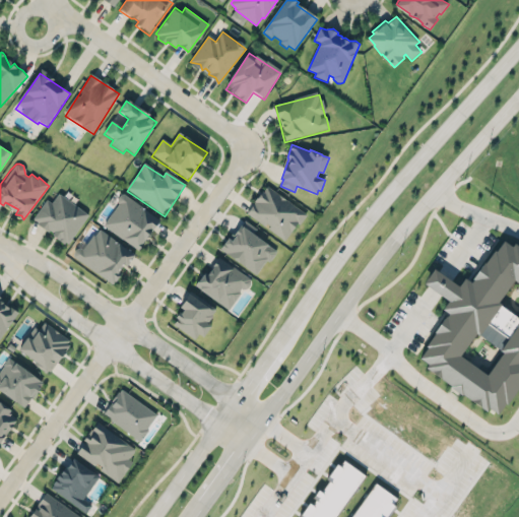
[(247,214),(265,228),(267,224),(270,227),(268,230),(285,242),(298,224),(300,225),(308,215),(268,187),(267,188),(267,187),(264,192),(263,191),(257,197),(254,201),(255,202),(247,214)]
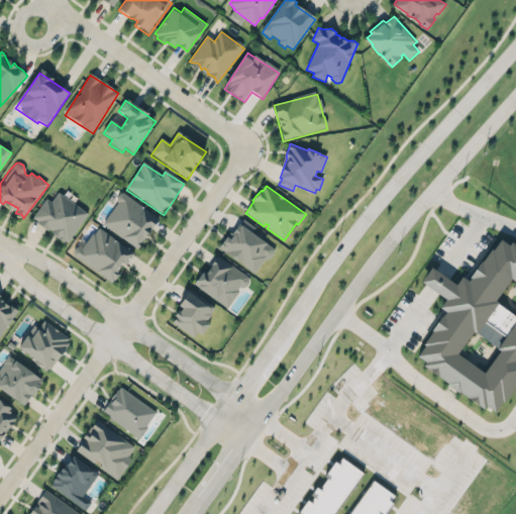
[(34,217),(47,199),(53,203),(61,192),(90,214),(69,242),(66,240),(65,242),(54,234),(55,233),(54,232),(57,228),(53,230),(50,228),(48,230),(37,222),(39,220),(34,217)]
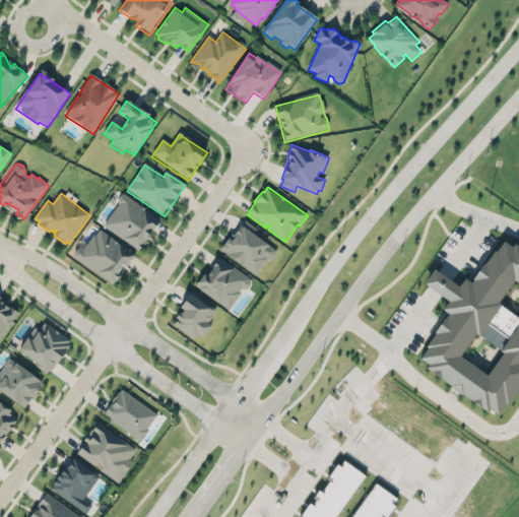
[(119,201),(120,196),(122,195),(125,194),(159,219),(143,243),(145,244),(139,252),(104,225),(120,203),(119,201)]
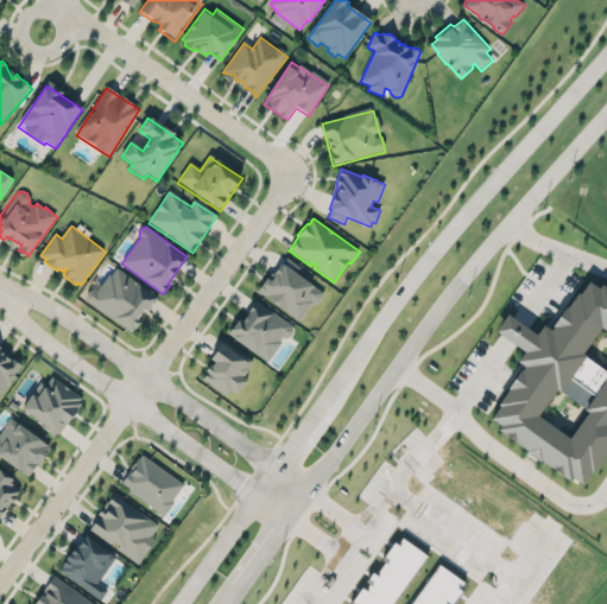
[(258,291),(301,322),(313,304),(315,306),(316,304),(317,305),(323,297),(323,296),(324,294),(313,286),(314,285),(297,273),(301,268),(288,259),(282,264),(277,268),(274,273),(276,273),(271,280),(267,277),(258,291)]
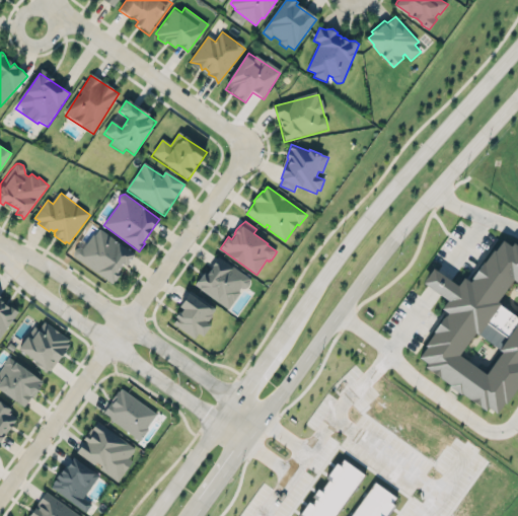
[(75,256),(113,284),(116,280),(117,280),(123,273),(120,271),(125,264),(128,265),(136,253),(100,229),(96,236),(94,235),(84,249),(81,247),(78,247),(76,249),(74,252),(74,254),(75,256)]
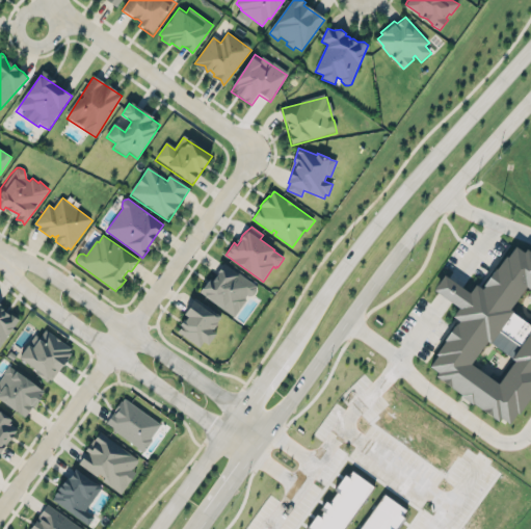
[(439,286),(445,276),(470,293),(476,284),(482,288),(506,253),(508,255),(515,244),(523,248),(526,247),(530,250),(530,390),(509,421),(501,415),(499,419),(463,394),(462,391),(436,373),(440,369),(430,362),(461,317),(456,313),(462,302),(439,286)]
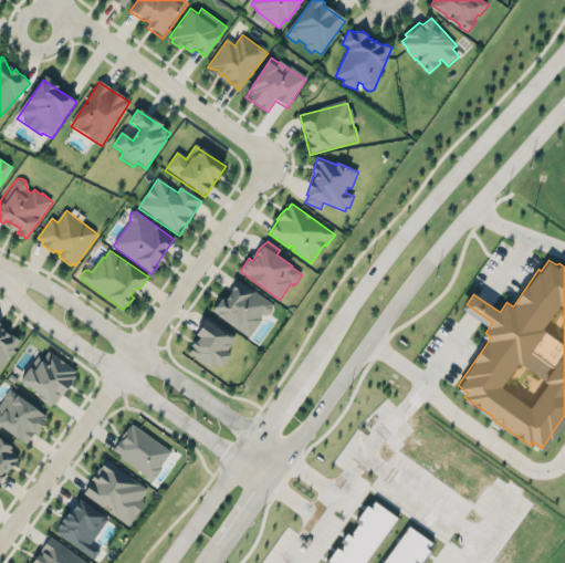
[(211,311),(222,295),(226,299),(233,288),(232,287),(233,284),(239,281),(273,305),(272,306),(273,310),(272,313),(265,316),(263,314),(260,319),(262,320),(249,339),(211,311)]
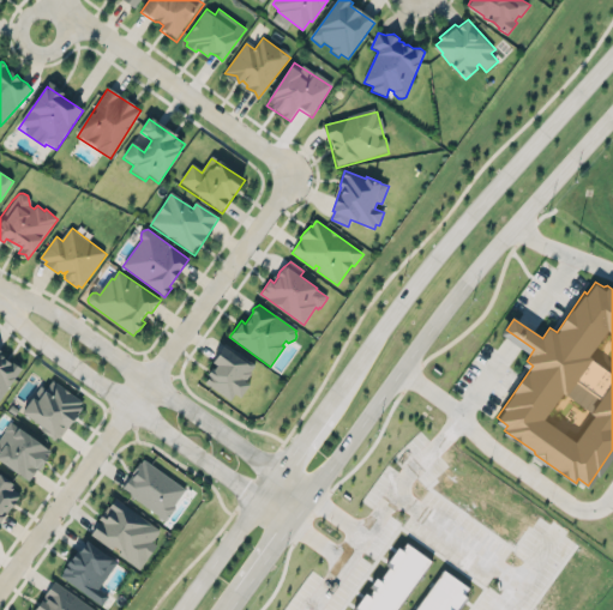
[(202,384),(206,376),(203,374),(211,363),(215,366),(217,362),(212,360),(223,344),(253,364),(247,372),(250,373),(245,380),(248,384),(239,397),(235,394),(229,403),(202,384)]
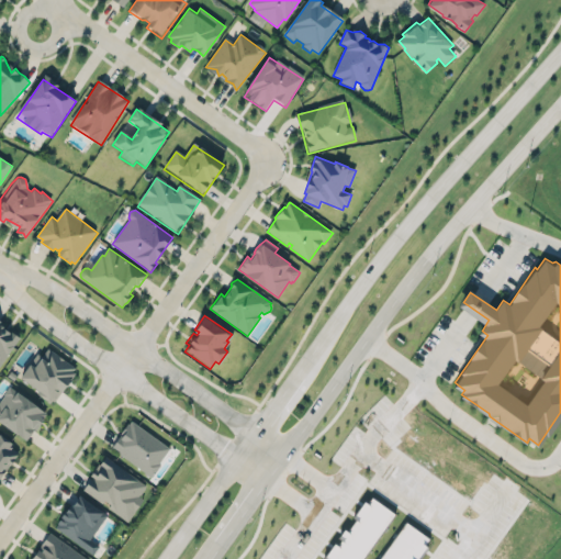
[(0,369),(20,338),(0,325),(0,369)]
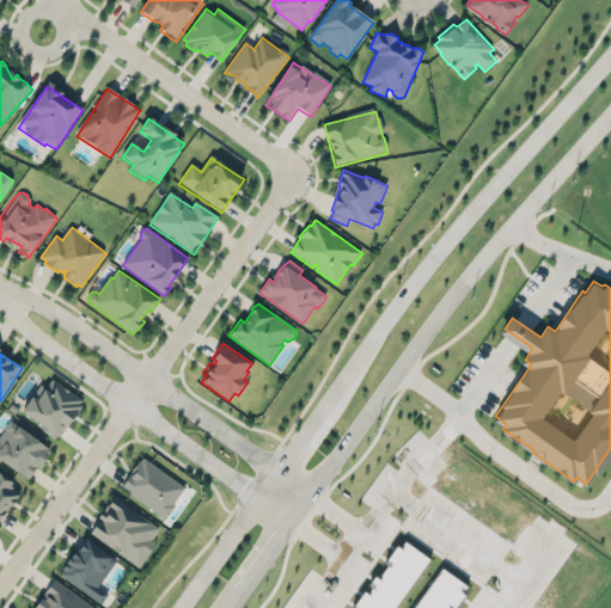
[(60,436),(57,435),(55,438),(41,428),(43,425),(23,410),(34,394),(38,398),(54,379),(83,400),(80,404),(83,406),(60,436)]
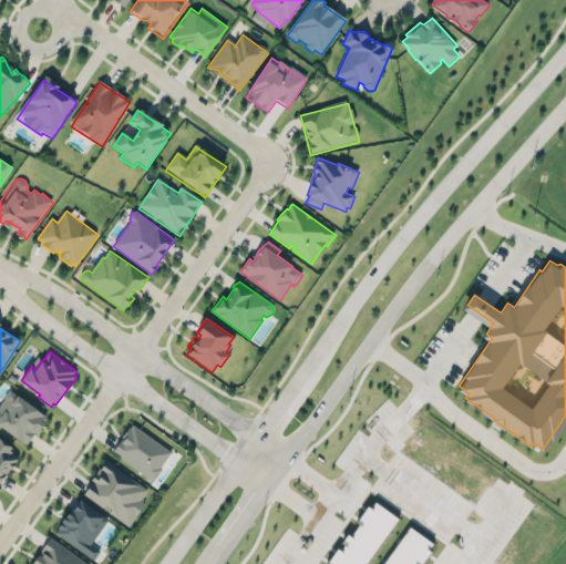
[(0,424),(28,444),(35,433),(37,434),(45,422),(44,422),(48,417),(18,395),(10,390),(4,399),(6,399),(0,408),(0,424)]
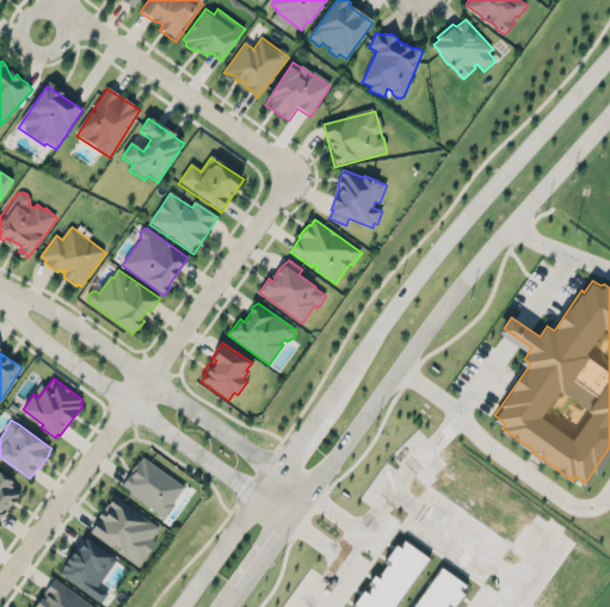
[(186,489),(142,459),(121,490),(165,520),(186,489)]
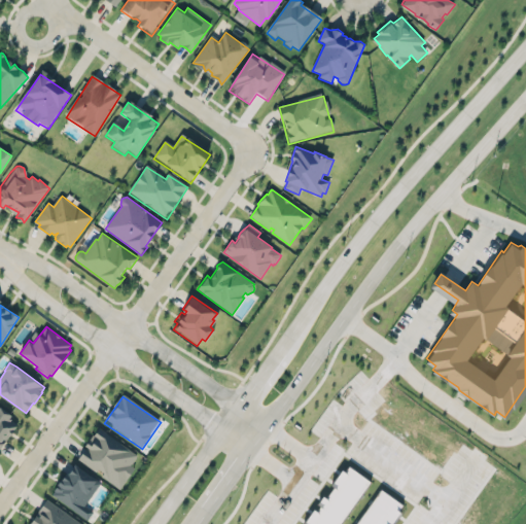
[(0,447),(15,426),(5,419),(8,413),(0,407),(0,447)]
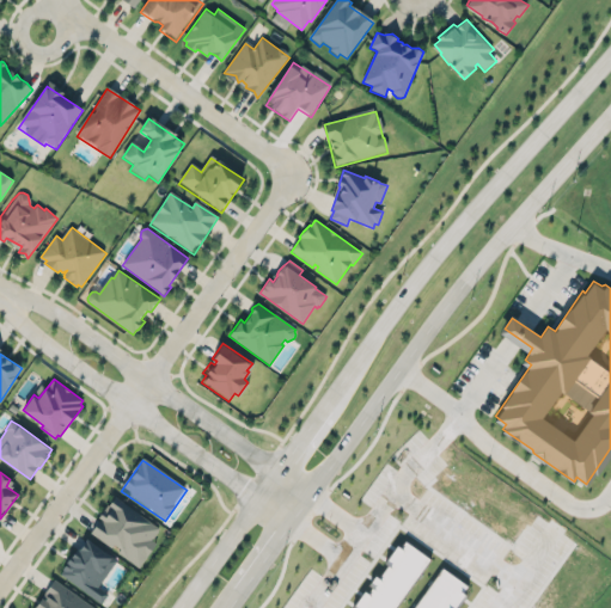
[(115,495),(160,528),(153,539),(154,545),(139,566),(120,553),(122,548),(115,544),(111,547),(91,533),(101,520),(97,516),(102,509),(107,511),(110,507),(108,504),(115,495)]
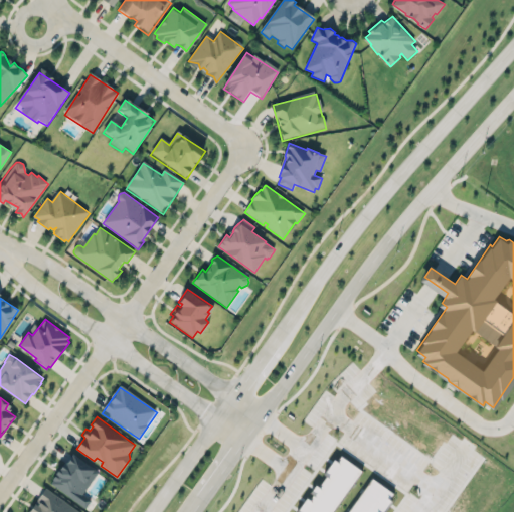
[(83,496),(99,473),(70,455),(50,486),(86,510),(92,501),(83,496)]
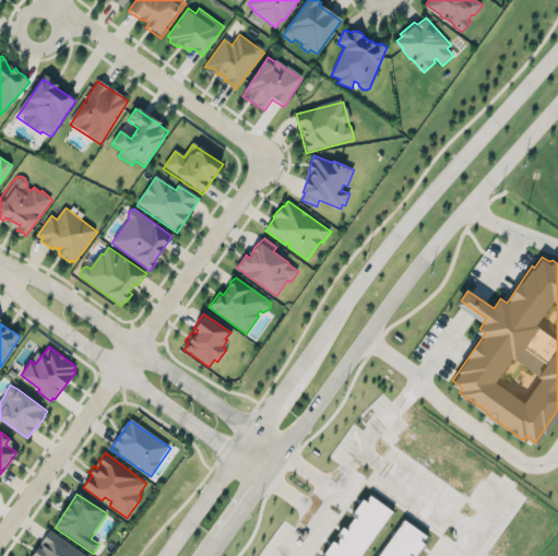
[(363,555),(391,511),(367,496),(335,545),(333,544),(324,555),(363,555)]
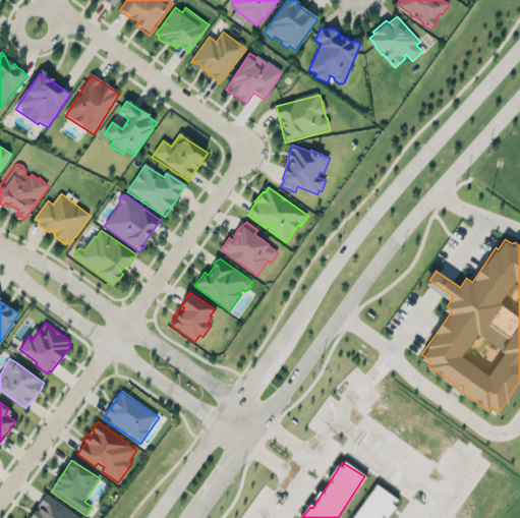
[(388,517),(399,502),(374,485),(353,517),(388,517)]
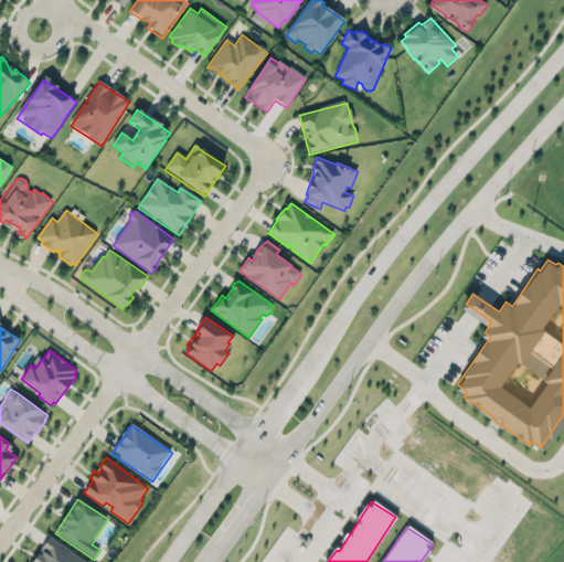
[(32,561),(52,536),(86,561),(32,561)]
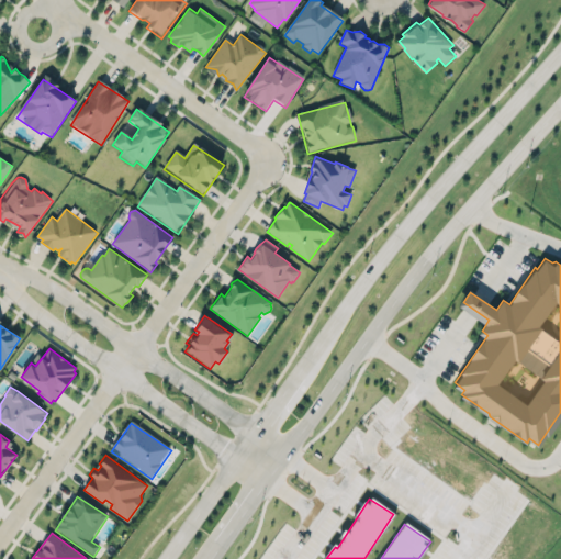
All buildings are outlined.
